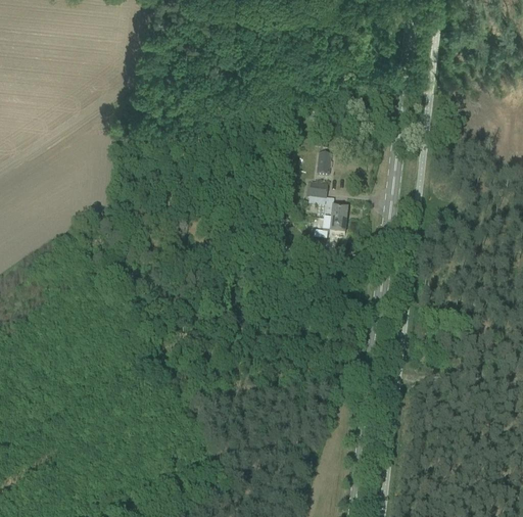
[(332,150),(319,149),(317,170),(330,171),(332,150)]
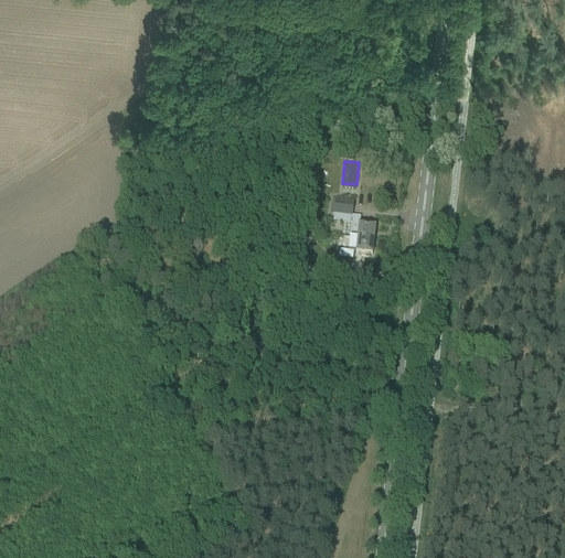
[(336,193),(333,208),(352,211),(354,195),(343,194),(336,193)]
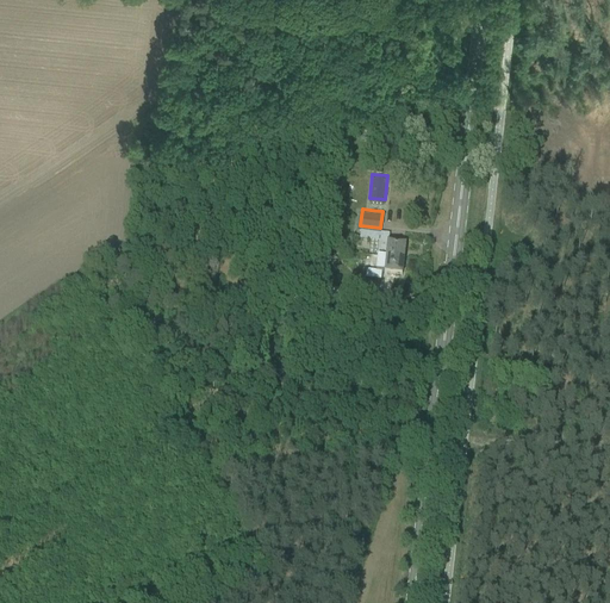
[(380,228),(378,252),(404,254),(405,238),(388,237),(390,229),(380,228)]
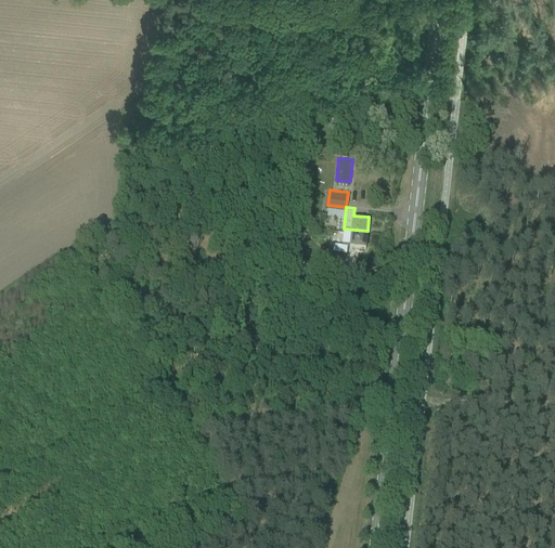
[(347,243),(365,245),(368,231),(344,229),(341,242),(333,240),(332,248),(346,250),(347,243)]
